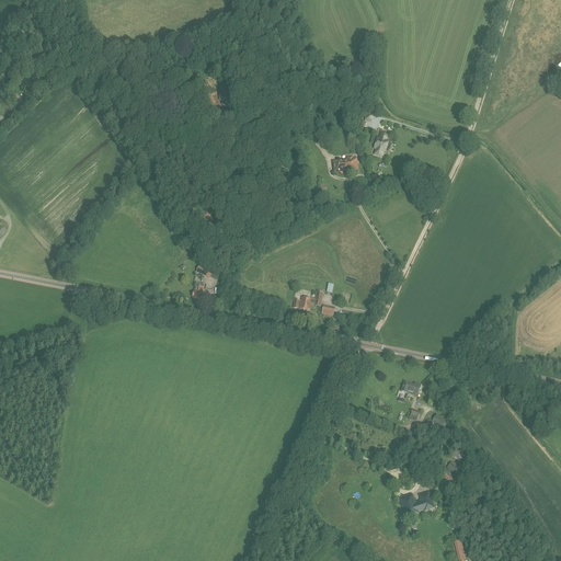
[(27,69),(37,76),(47,58),(37,53),(27,69)]
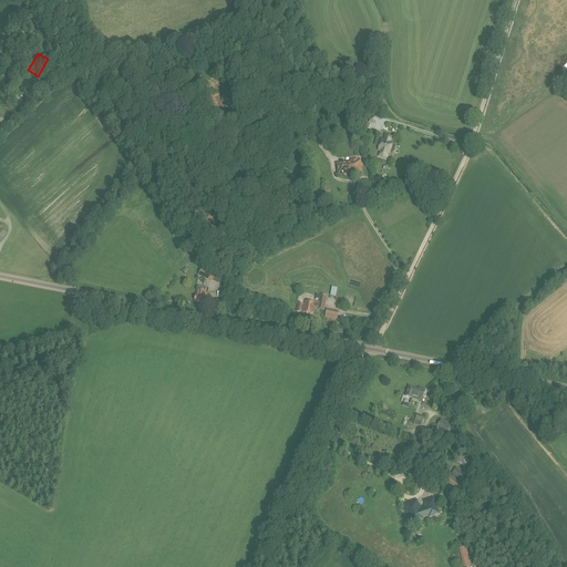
[(0,70),(0,71),(14,80),(19,73),(23,66),(8,58),(4,64),(0,70)]
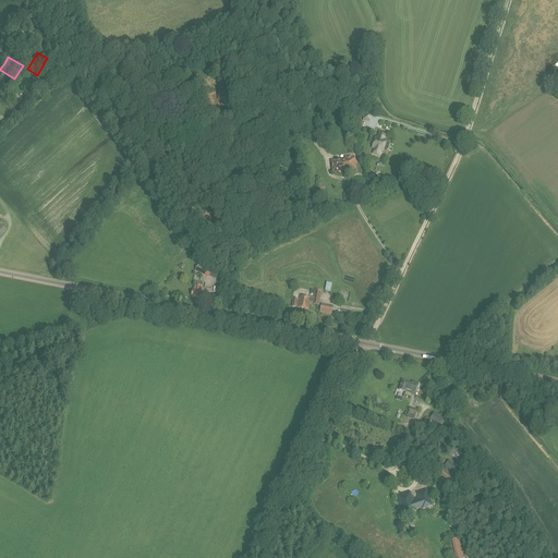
[(32,82),(41,86),(44,81),(34,75),(32,82)]
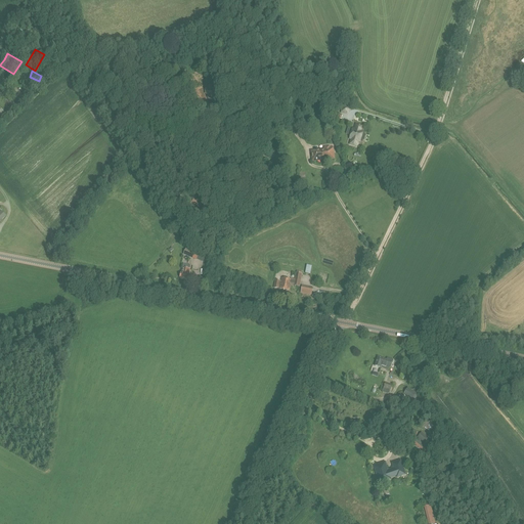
[(11,92),(19,100),(25,96),(15,87),(11,92)]
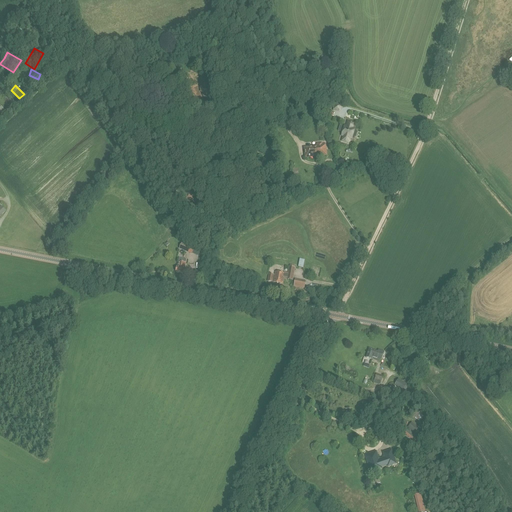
[(332,111),(340,113),(342,106),(334,103),(332,111)]
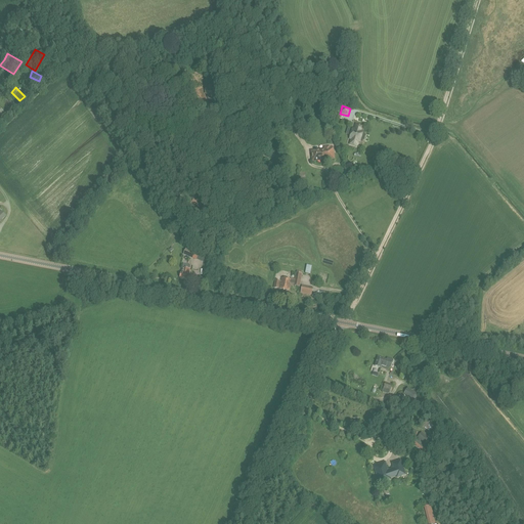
[(332,119),(337,120),(338,119),(341,120),(343,116),(339,115),(339,113),(334,111),(332,119)]
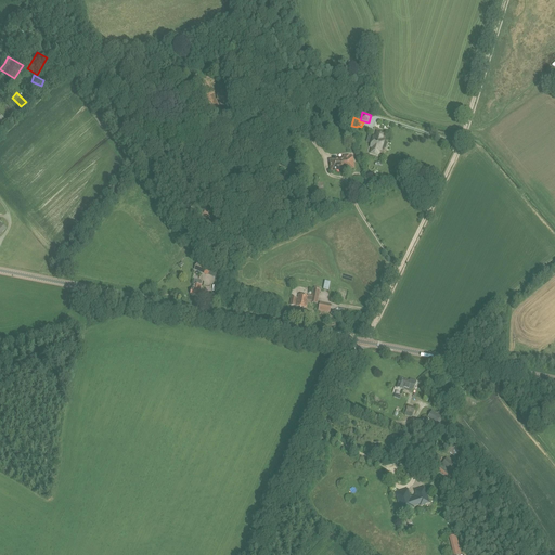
[(310,136),(312,142),(328,134),(326,128),(310,136)]
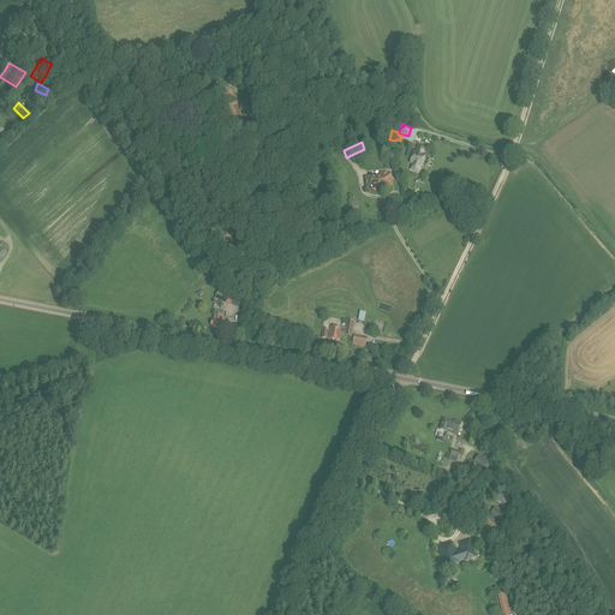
[(411,169),(419,172),(421,168),(419,168),(421,162),(424,163),(427,155),(425,154),(427,148),(418,145),(417,151),(415,150),(411,163),(413,163),(411,169)]
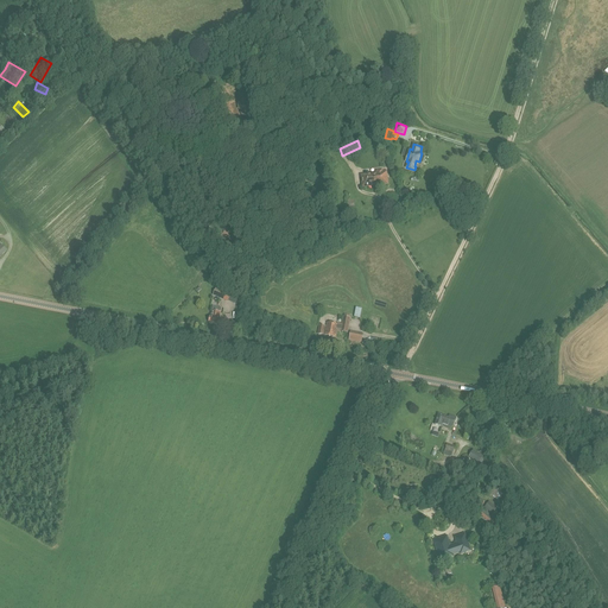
[(361,176),(362,188),(388,184),(386,171),(382,171),(382,170),(377,171),(377,173),(361,176)]
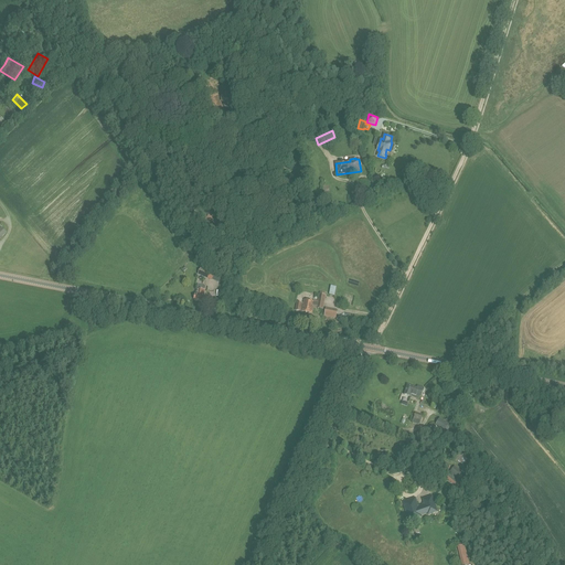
[(208,272),(201,268),(199,274),(212,280),(212,279),(214,275),(215,270),(209,268),(208,272)]
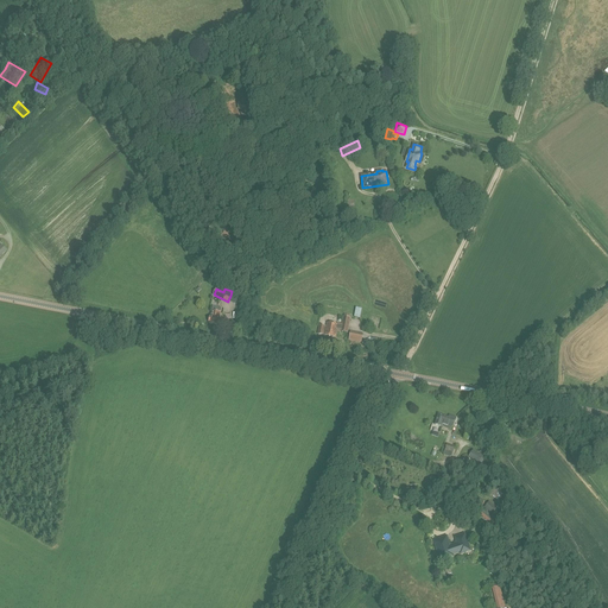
[(221,311),(219,310),(219,308),(213,306),(213,311),(211,310),(210,322),(213,323),(215,324),(216,323),(220,323),(221,311)]
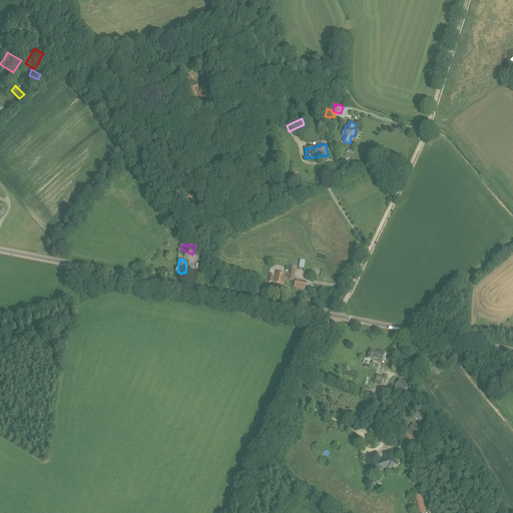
[(275,283),(284,285),(285,278),(288,279),(288,280),(294,281),(295,276),(296,268),(290,267),(289,275),(286,274),(277,272),(276,276),(270,275),(269,282),(274,283),(275,283)]
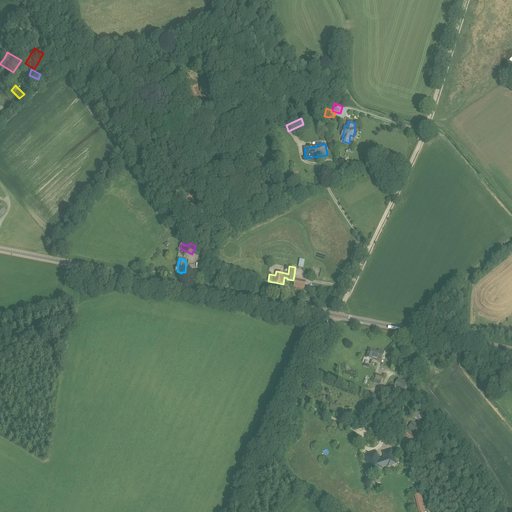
[(372,359),(379,362),(380,359),(382,359),(384,352),(380,350),(379,352),(369,349),(367,358),(372,360),(372,359)]
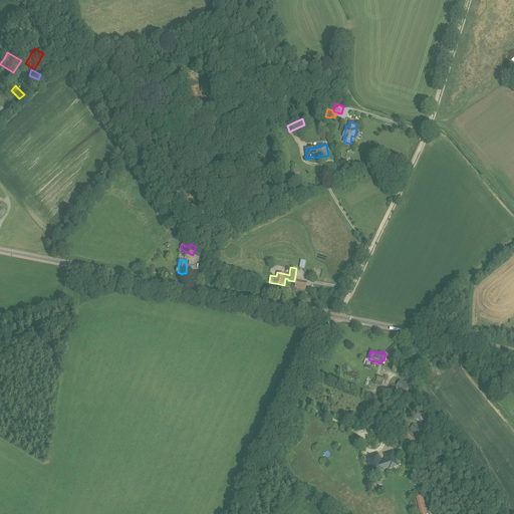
[(374,384),(381,387),(383,381),(384,377),(378,374),(376,379),(374,384)]
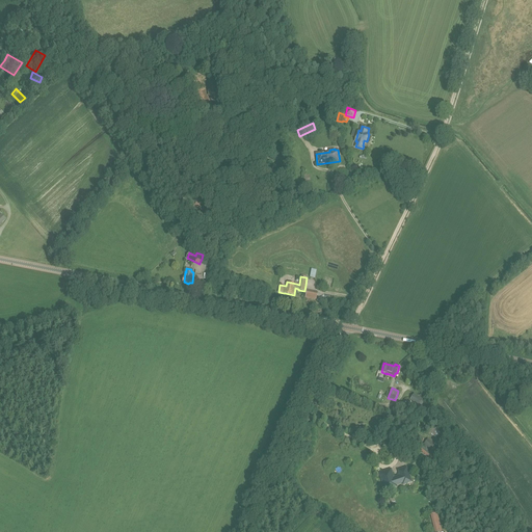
[(417,404),(419,405),(423,399),(422,398),(415,393),(410,400),(417,404)]
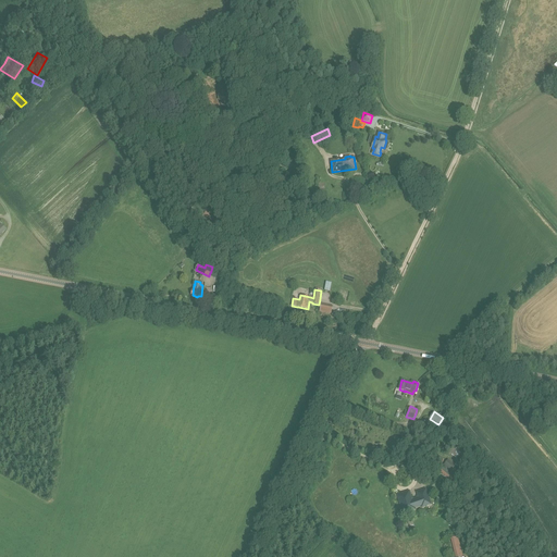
[(433,431),(436,433),(437,432),(436,431),(438,429),(431,424),(428,430),(432,433),(433,431)]
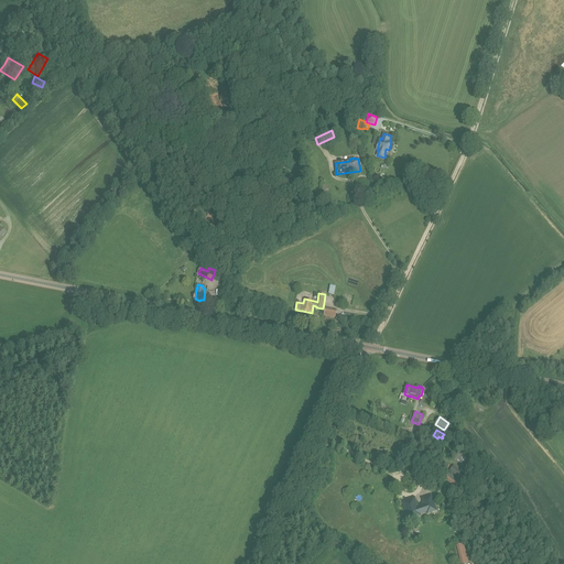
[(447,438),(456,446),(457,445),(457,443),(457,441),(457,440),(451,434),(447,438)]
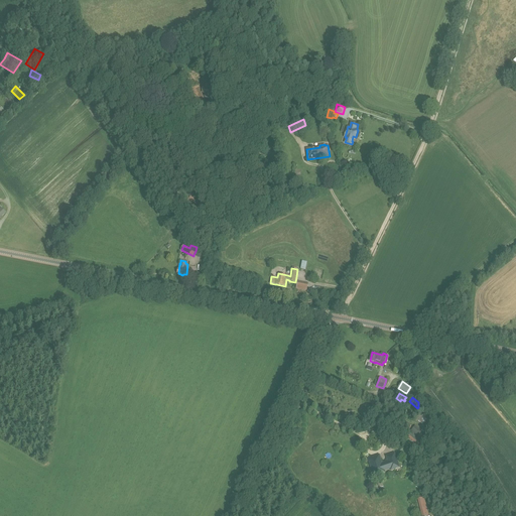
[(415,419),(423,425),(427,419),(424,417),(425,415),(423,414),(421,416),(419,414),(415,419)]
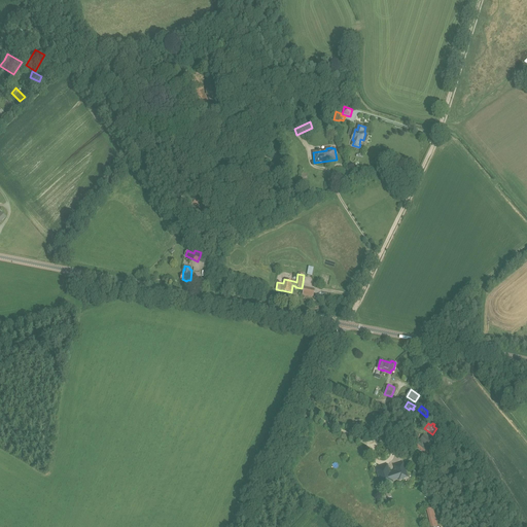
[(420,440),(429,448),(434,443),(424,434),(420,440)]
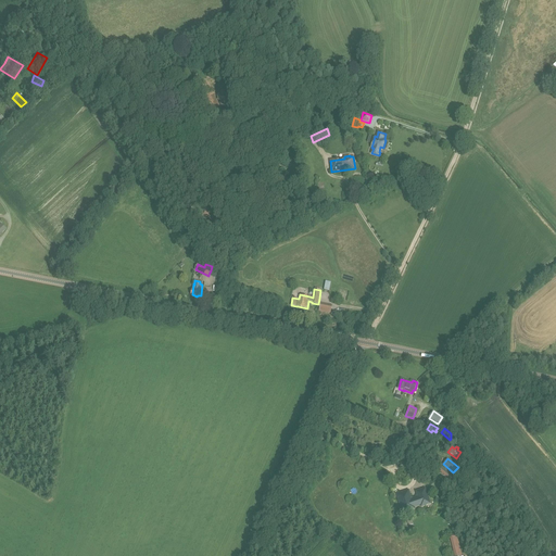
[(438,470),(451,480),(453,477),(449,474),(450,472),(442,466),(439,464),(436,467),(439,470),(438,470)]
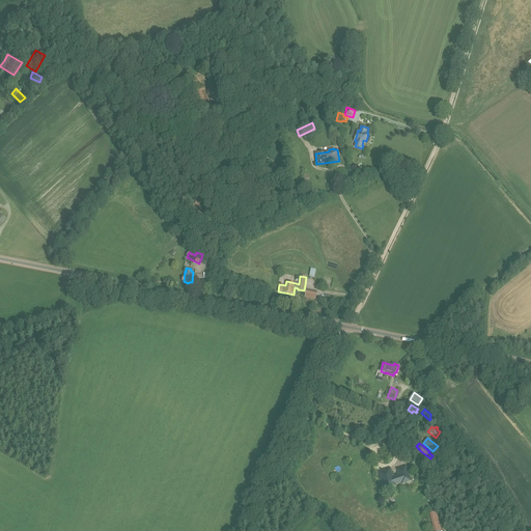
[(379,472),(385,491),(397,486),(396,484),(401,482),(402,484),(412,481),(407,466),(397,469),(398,474),(393,475),(390,468),(379,472)]
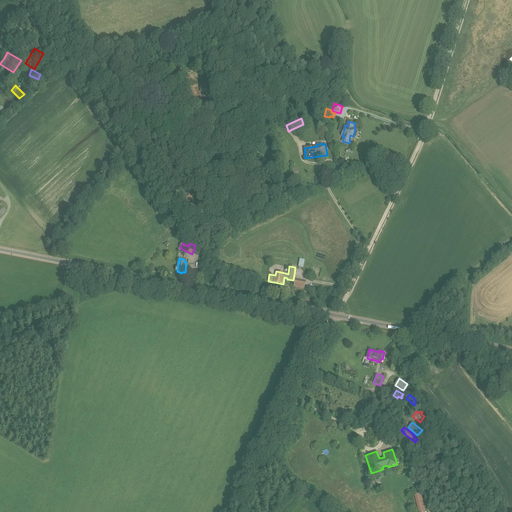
[(414,495),(418,511),(420,511),(425,511),(421,493),(414,495)]
